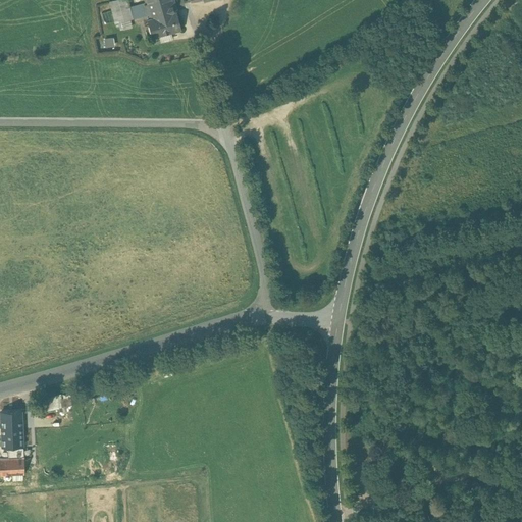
[(127,0),(114,0),(110,1),(115,23),(150,14),(147,3),(129,7),(127,0)]
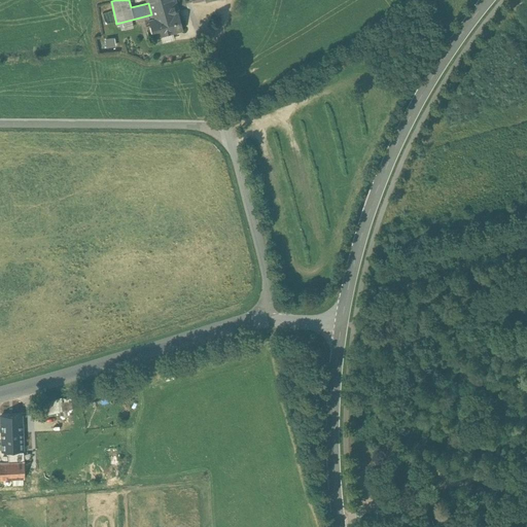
[(175,0),(146,0),(148,3),(151,14),(153,19),(178,12),(175,0)]
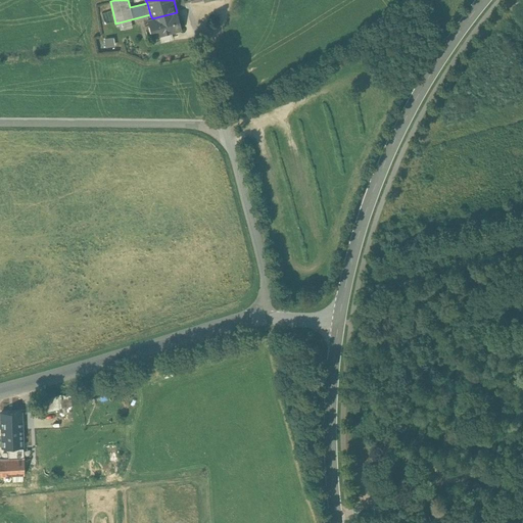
[(152,18),(147,19),(152,38),(182,30),(177,12),(152,18)]
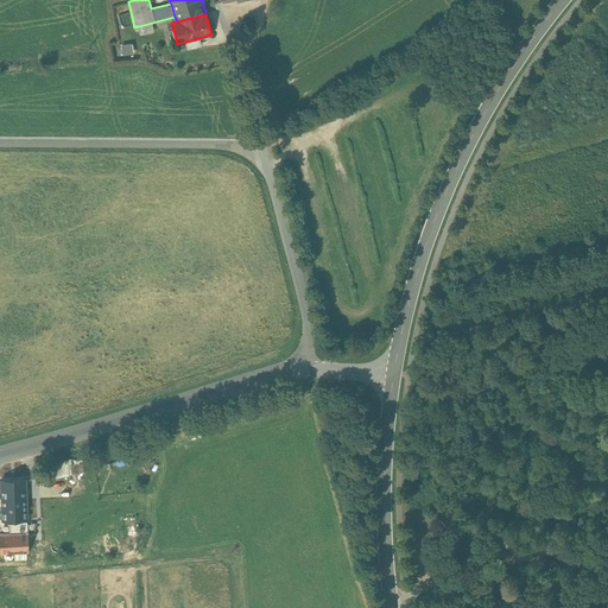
[(122,54),(133,52),(132,43),(121,44),(122,54)]
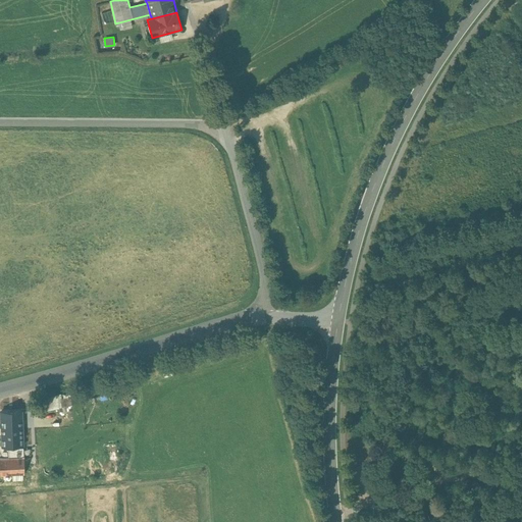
[(40,409),(71,407),(70,394),(39,396),(40,409)]
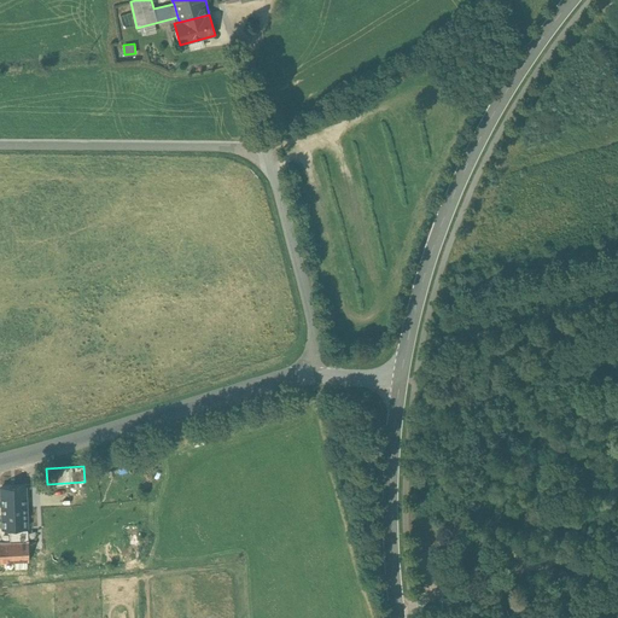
[(25,487),(1,488),(1,507),(27,506),(25,487)]
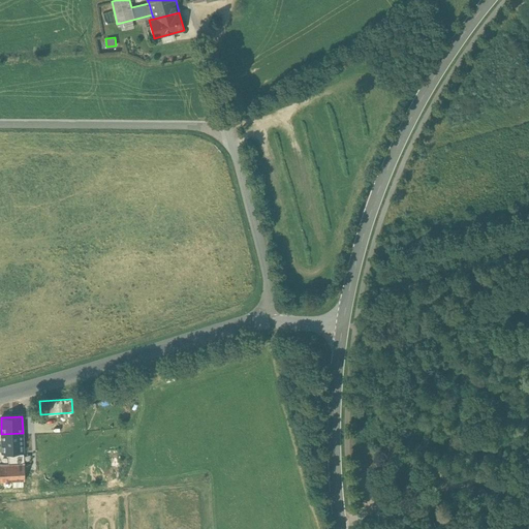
[(23,433),(1,434),(2,453),(13,452),(14,464),(24,464),(23,433)]
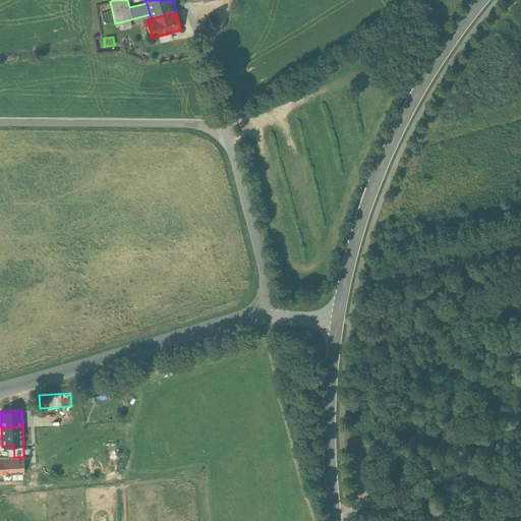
[(79,447),(80,470),(88,470),(88,447),(79,447)]
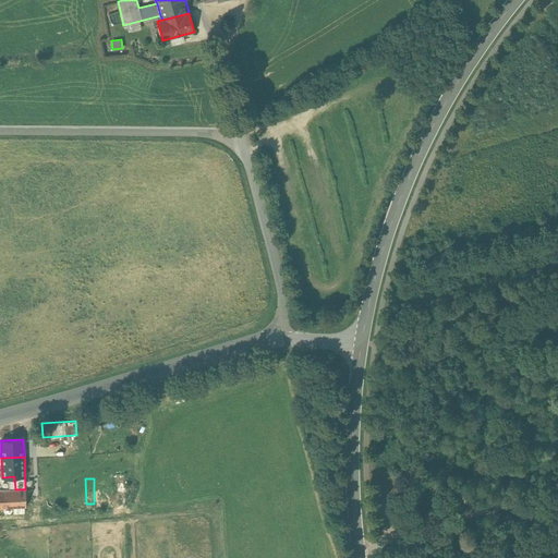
[(15,489),(0,490),(0,506),(0,508),(26,507),(25,489),(15,489)]
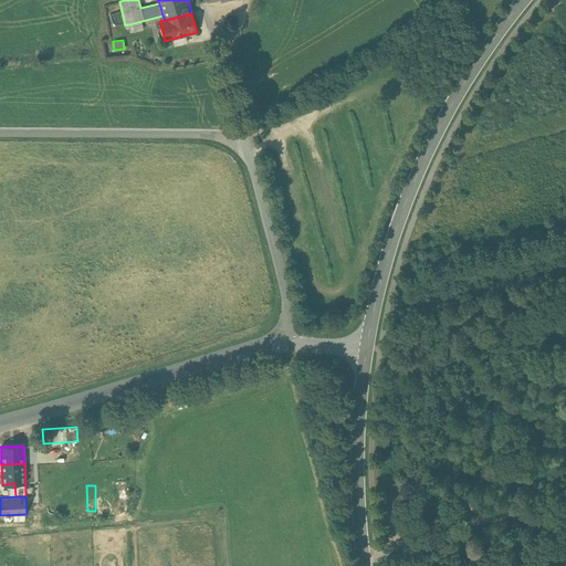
[(80,511),(80,505),(74,505),(73,498),(66,499),(66,512),(80,511)]
